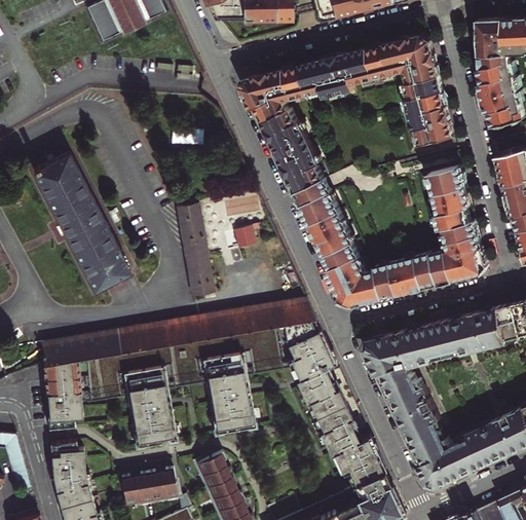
[(109,0),(92,8),(108,41),(128,32),(151,22),(150,22),(171,12),(165,0),(109,0)]
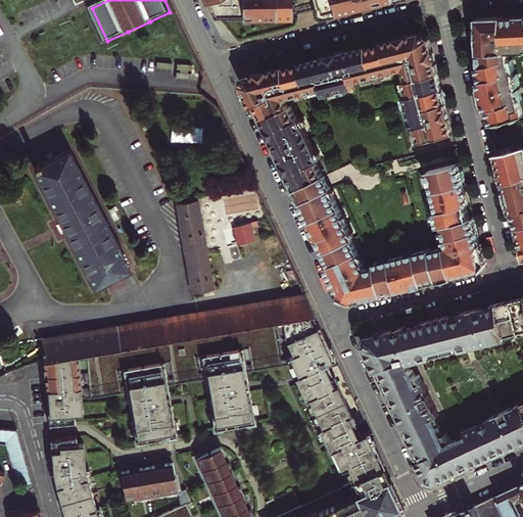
[(200,0),(203,5),(205,4),(212,18),(241,18),(241,25),(249,25),(249,22),(275,22),(275,20),(291,20),(291,16),(294,16),(294,9),(291,9),(290,0),(200,0)]
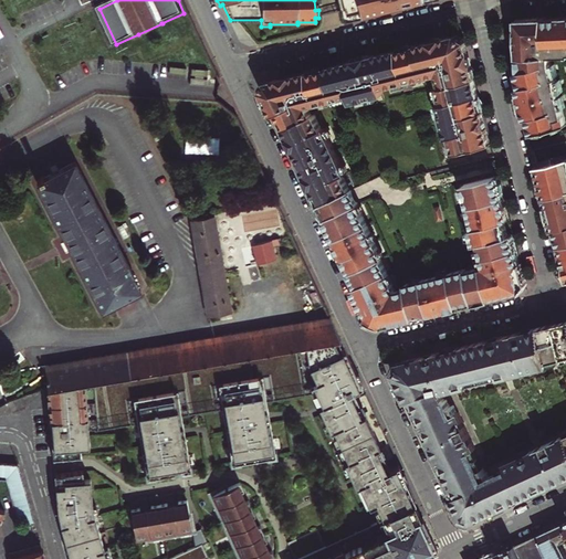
[(335,0),(339,16),(342,23),(437,0),(335,0)]
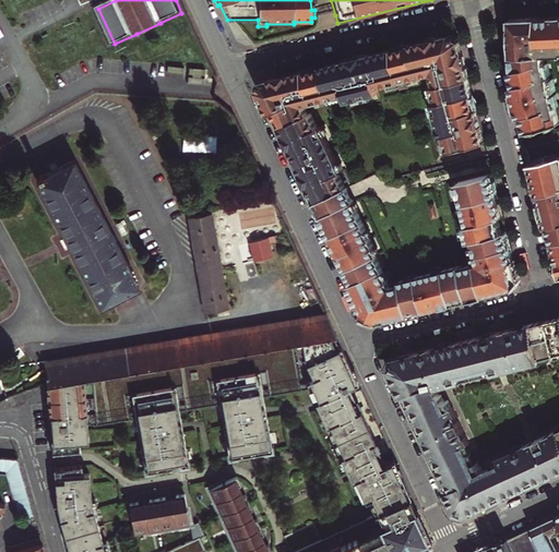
[(557,129),(558,127),(558,122),(557,114),(558,112),(558,111),(557,102),(554,102),(554,99),(556,98),(554,87),(550,87),(549,84),(552,83),(550,73),(547,74),(547,66),(556,66),(556,68),(558,68),(558,23),(510,25),(511,36),(511,40),(512,61),(511,61),(513,74),(510,74),(511,91),(513,99),(514,106),(519,121),(522,120),(525,135),(527,135),(528,136),(537,135),(537,133),(547,131),(548,133),(557,130),(557,129)]
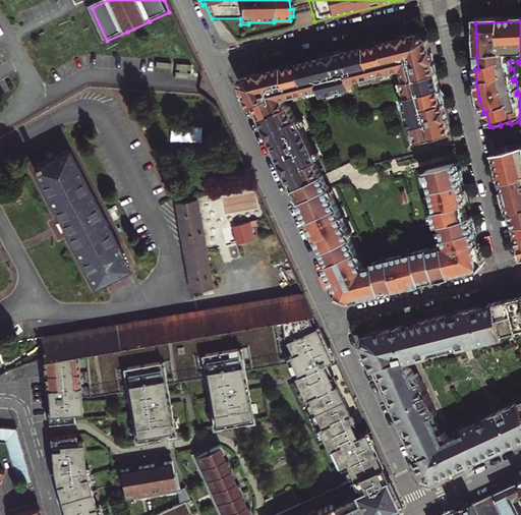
[(417,146),(452,137),(448,119),(446,113),(444,114),(441,102),(435,78),(438,77),(436,70),(433,62),(428,43),(419,38),(354,53),(279,71),(244,80),(240,89),(248,107),(253,105),(256,111),(253,112),(256,118),(259,117),(266,130),(263,131),(266,137),(269,136),(273,147),(269,149),(272,157),(278,170),(283,168),(284,169),(281,170),(284,176),(286,175),(291,184),(288,186),(291,192),(294,190),(294,191),(321,179),(314,166),(317,164),(316,162),(321,161),(317,155),(313,156),(301,130),(305,128),(302,122),(299,123),(298,122),(295,123),(289,109),(286,111),(283,103),(288,101),(296,99),(297,103),(322,97),(322,99),(329,98),(330,101),(346,97),(346,94),(351,92),(350,86),(362,82),(363,87),(384,81),(383,77),(402,73),(405,86),(399,87),(402,97),(405,96),(407,101),(400,102),(402,112),(406,112),(411,131),(414,130),(415,135),(411,136),(414,147),(417,146)]
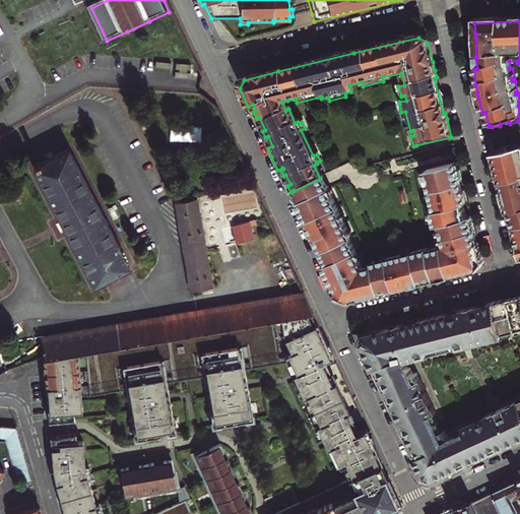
[(516,244),(519,258),(519,149),(493,155),(499,183),(501,191),(506,209),(507,215),(509,215),(513,231),(515,230),(517,237),(518,243),(516,244)]
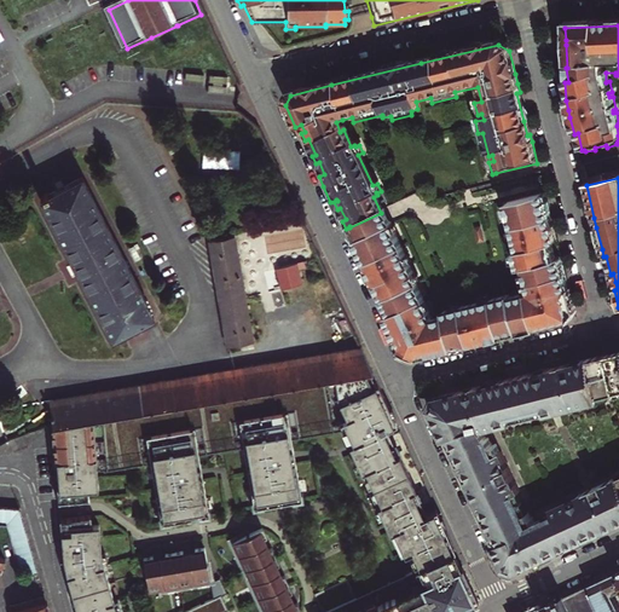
[(84,179),(39,202),(111,345),(156,322),(84,179)]
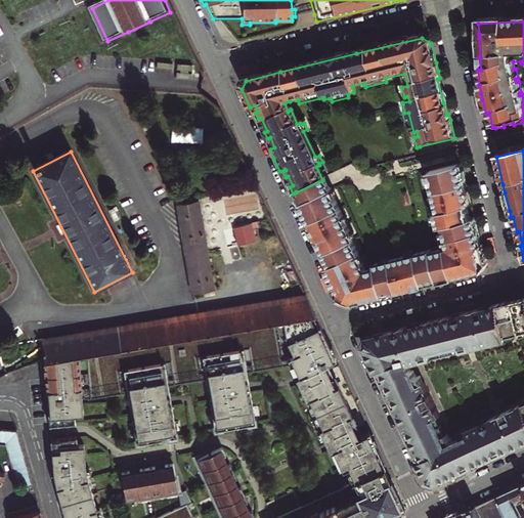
[(324,179),(322,180),(296,192),(302,207),(301,207),(302,210),(300,211),(303,216),(304,216),(309,225),(318,246),(316,247),(319,252),(320,251),(323,257),(322,258),(329,271),(328,271),(340,300),(349,304),(355,307),(381,300),(403,295),(424,290),(424,289),(438,285),(438,287),(482,275),(487,269),(484,257),(483,253),(482,249),(480,250),(474,222),(469,223),(466,210),(470,209),(469,202),(468,199),(461,168),(428,176),(429,178),(426,178),(428,185),(431,185),(434,198),(431,199),(432,205),(435,205),(438,216),(435,217),(435,218),(432,218),(434,226),(437,225),(439,231),(443,230),(444,232),(440,233),(441,241),(445,240),(447,248),(445,249),(445,253),(437,255),(431,256),(431,255),(415,259),(413,256),(407,257),(408,260),(390,265),(389,262),(383,263),(383,266),(376,268),(377,272),(365,274),(362,267),(364,265),(361,259),(359,260),(352,245),(353,245),(352,243),(355,242),(352,235),(349,236),(345,228),(348,226),(345,220),(342,221),(333,202),(336,201),(333,195),(331,196),(330,195),(332,193),(324,179)]
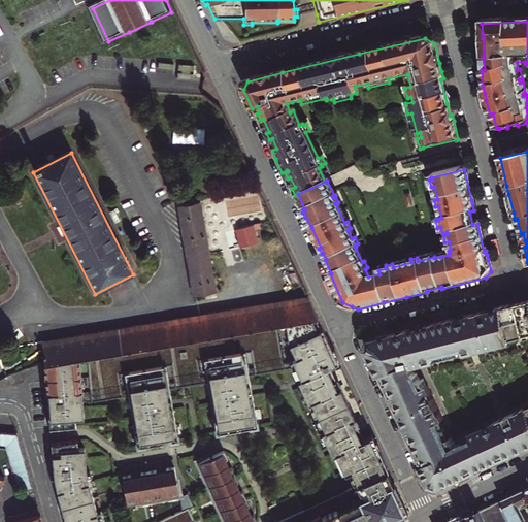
[(184,250),(193,301),(216,298),(200,206),(185,209),(177,210),(184,250)]
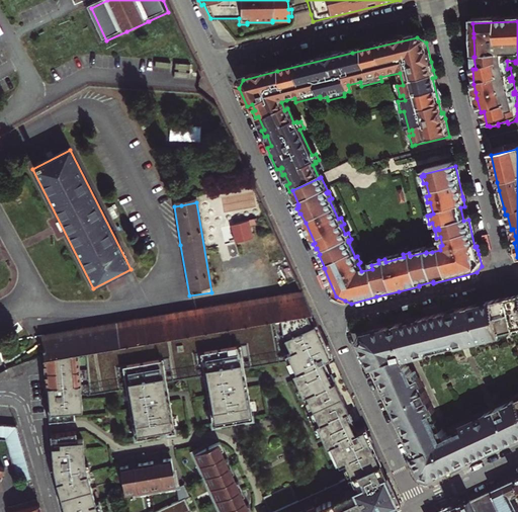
[(253,226),(230,232),(234,249),(252,244),(249,232),(254,231),(253,226)]
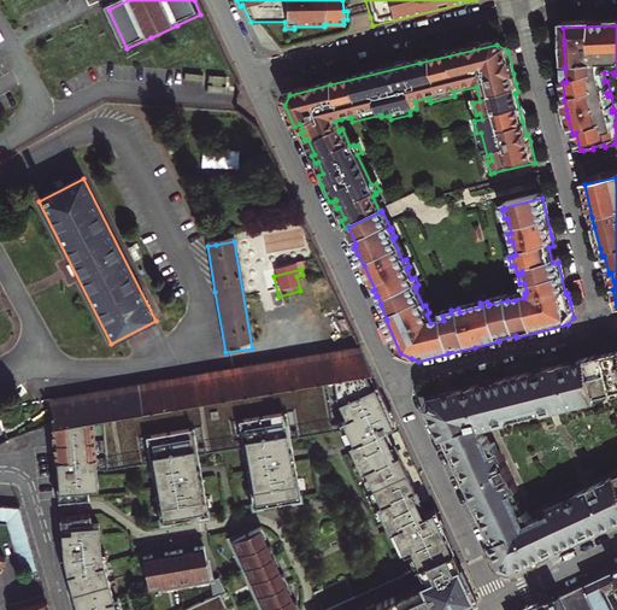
[(90,424),(327,383),(371,376),(360,352),(48,400),(53,430),(90,424)]
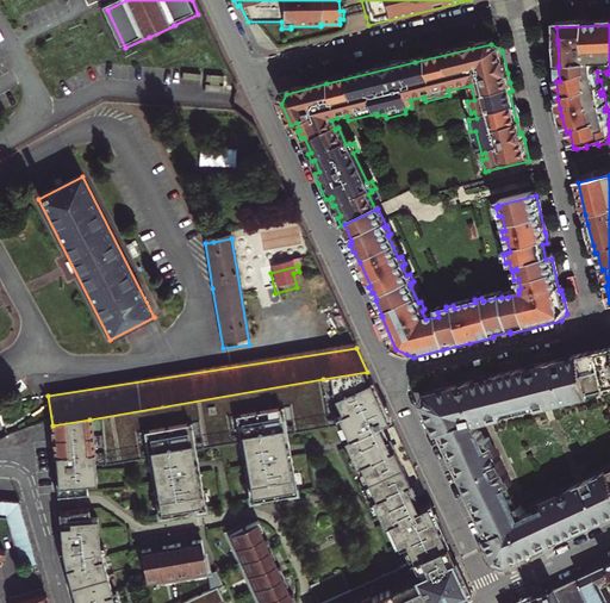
[(609,352),(536,370),(428,396),(422,408),(436,437),(443,436),(446,440),(455,460),(452,461),(455,467),(458,466),(460,471),(462,477),(460,478),(468,497),(470,501),(472,501),(479,515),(478,516),(486,535),(489,540),(485,542),(496,564),(502,566),(509,569),(528,560),(527,557),(530,555),(546,548),(547,552),(571,541),(570,538),(577,534),(584,532),(587,529),(589,532),(597,528),(596,526),(609,518),(609,473),(572,491),(573,495),(562,499),(564,501),(548,508),(549,511),(540,516),(539,515),(528,520),(524,515),(523,516),(520,509),(517,511),(508,491),(512,489),(495,449),(492,449),(490,442),(486,442),(483,435),(480,436),(477,428),(492,423),(492,422),(504,418),(504,415),(537,406),(539,411),(549,409),(551,410),(582,403),(582,401),(593,397),(592,396),(609,390),(609,352)]
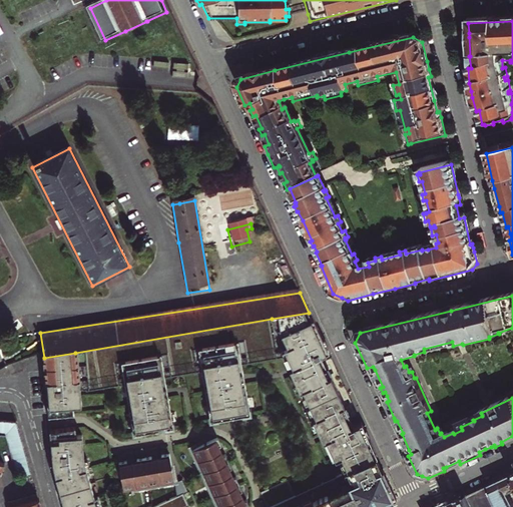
[(317,330),(309,313),(272,319),(287,351),(281,354),(284,363),(291,377),(292,380),(299,395),(302,393),(305,400),(302,401),(305,408),(308,406),(310,410),(306,412),(309,418),(313,417),(315,422),(313,423),(314,425),(310,427),(313,433),(317,432),(320,439),(322,443),(323,446),(332,465),(335,464),(341,461),(343,466),(339,468),(342,474),(346,472),(346,474),(340,477),(341,479),(337,481),(296,500),(282,506),(388,506),(396,502),(383,474),(382,474),(379,468),(378,464),(376,461),(377,460),(362,427),(354,430),(352,427),(351,424),(342,405),(343,405),(331,380),(330,380),(324,366),(323,363),(321,360),(329,356),(325,346),(317,330)]
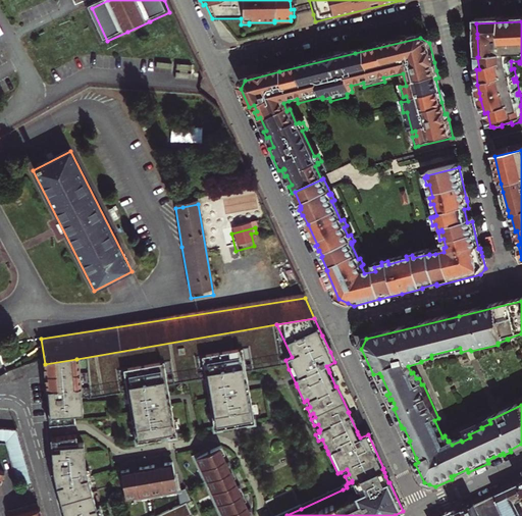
[(243,352),(247,376),(286,369),(289,369),(285,360),(292,357),(276,324),(76,359),(82,401),(88,401),(89,404),(111,400),(113,400),(126,397),(122,372),(165,366),(169,390),(191,385),(205,383),(201,359),(243,352)]
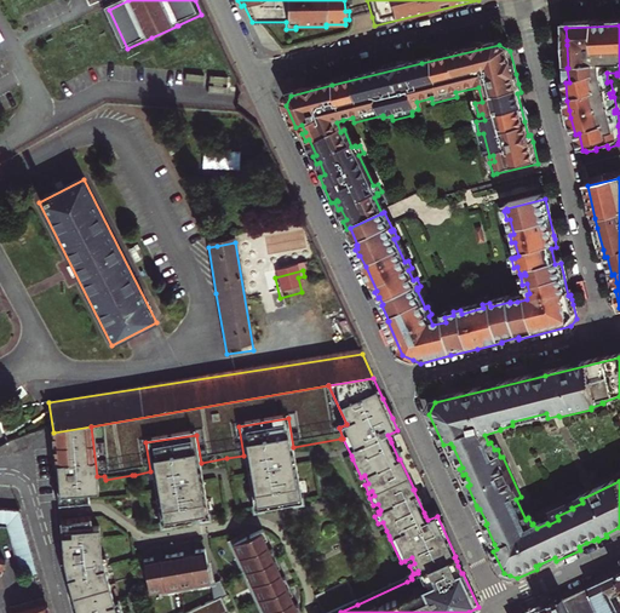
[(288,418),(239,427),(244,456),(248,480),(252,508),(251,509),(252,515),(252,517),(264,515),(263,513),(291,509),(292,510),(303,508),(303,506),(302,499),(299,500),(294,470),(293,465),(293,460),(291,447),(293,447),(288,418)]
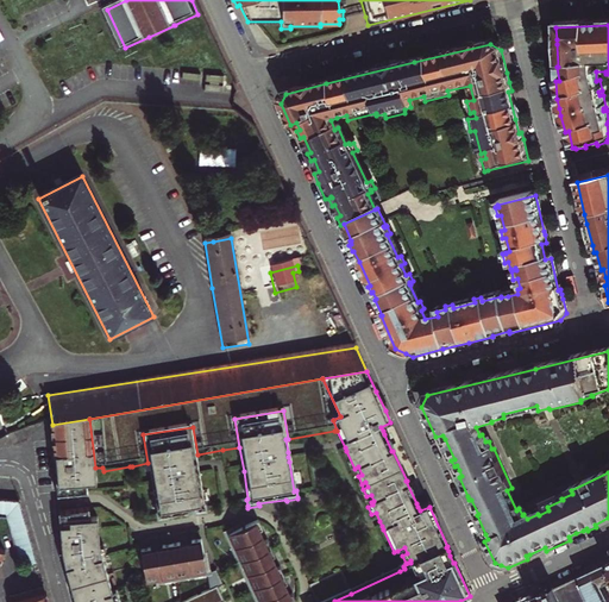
[(95,468),(89,419),(52,425),(52,427),(52,428),(54,437),(55,457),(56,469),(58,500),(88,496),(88,487),(98,486),(96,476),(96,472),(95,468)]
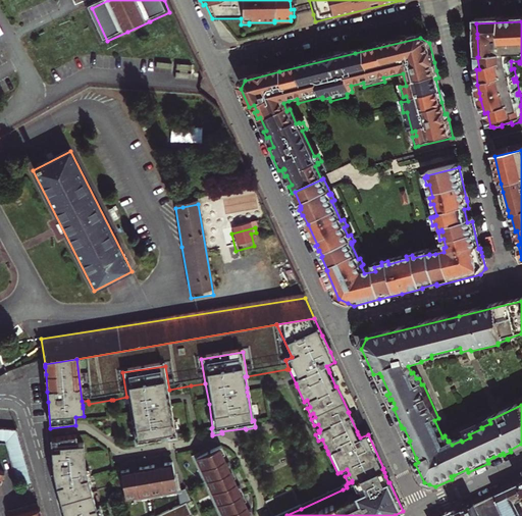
[(122,372),(126,397),(129,418),(134,442),(133,442),(134,449),(144,447),(143,446),(166,442),(167,443),(176,442),(175,434),(174,434),(169,410),(168,405),(168,401),(166,391),(169,390),(165,366),(122,372)]
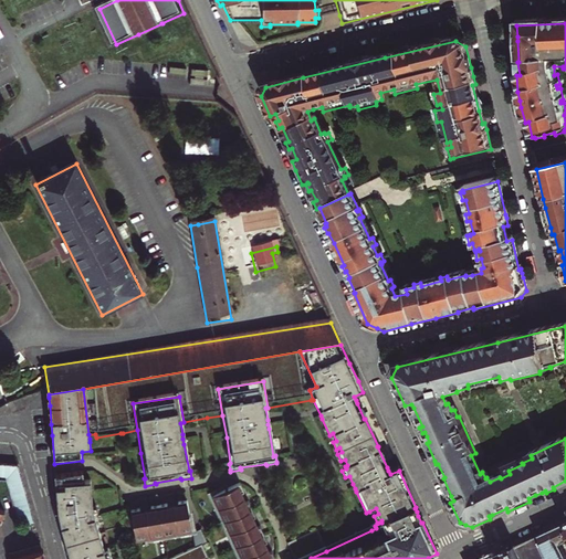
[(7,485),(8,484),(9,470),(0,468),(0,474),(0,484),(0,485),(7,485)]
